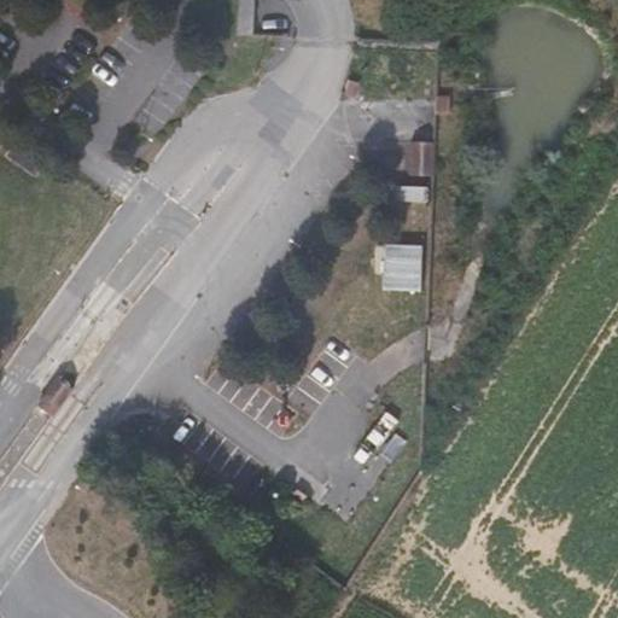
[(254,41),(255,3),(240,3),(238,41),(254,41)]
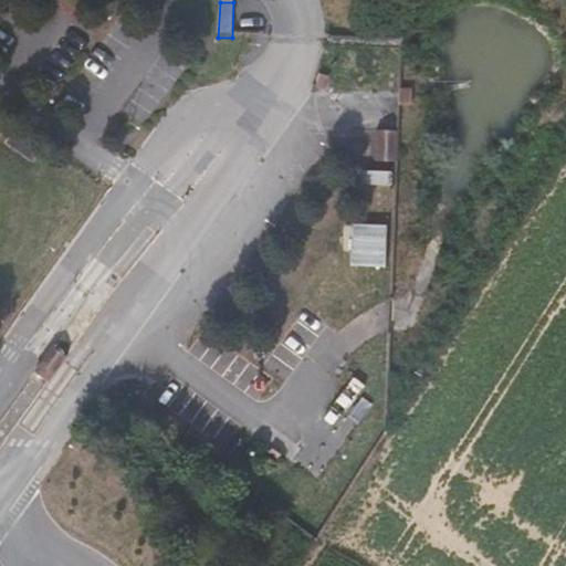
[(396,165),(397,135),(378,134),(377,165),(396,165)]
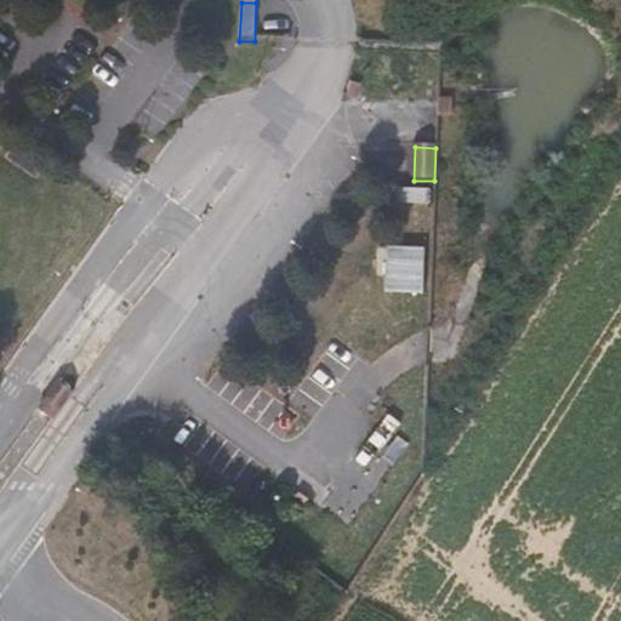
[(396,200),(429,200),(429,186),(396,186),(396,200)]
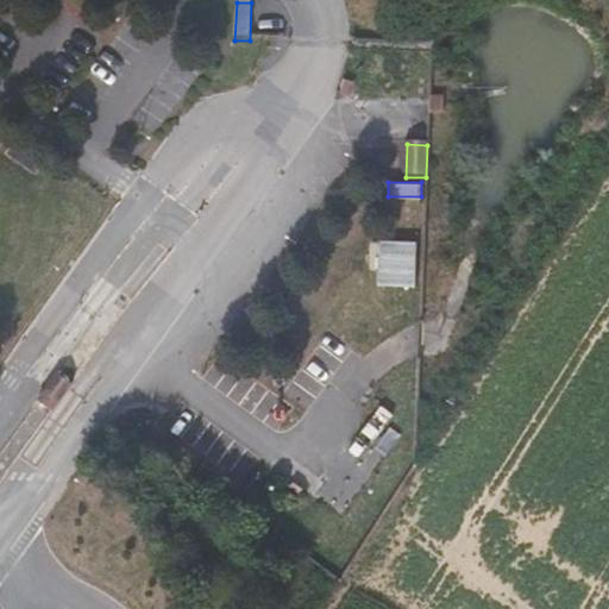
[(416,271),(418,240),(380,239),(377,269),(416,271)]
